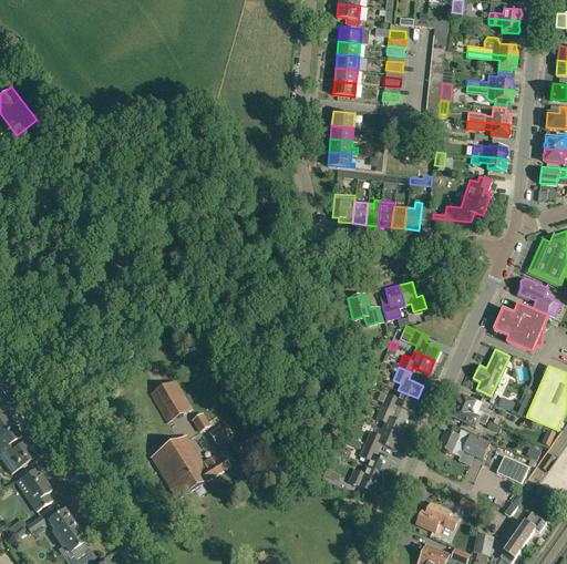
[(151,392),(167,421),(191,408),(175,379),(151,392)]
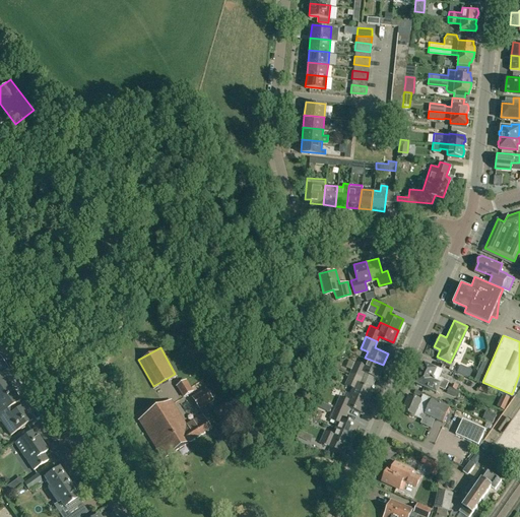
[(484,357),(475,379),(480,381),(491,359),(484,357)]
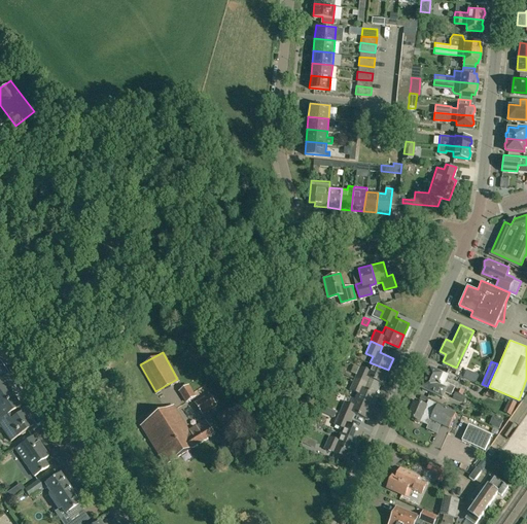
[(356,373),(354,377),(366,382),(369,376),(383,382),(388,370),(370,362),(366,369),(359,364),(356,373)]
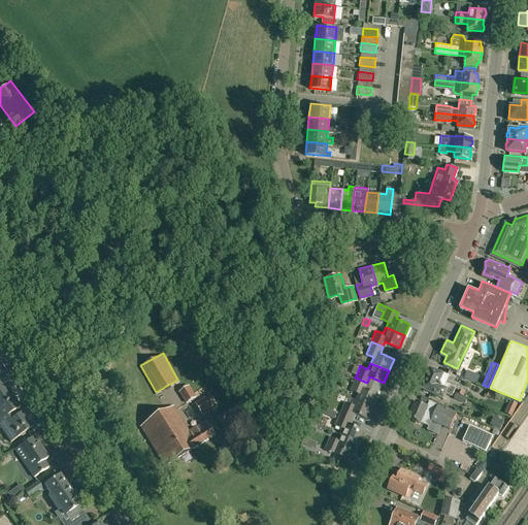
[(430,367),(426,378),(453,390),(455,386),(446,381),(448,375),(436,370),(436,368),(432,366),(432,368),(430,367)]
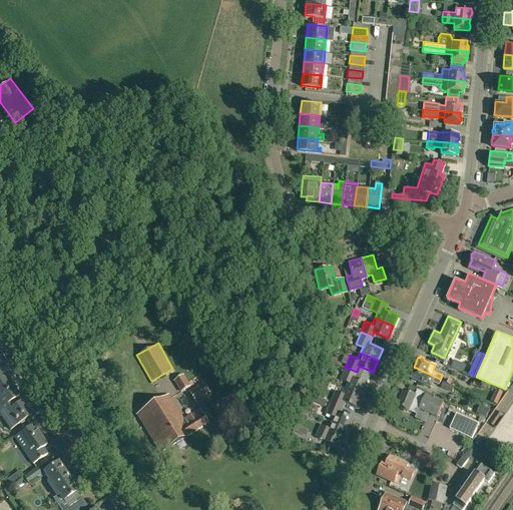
[(0,397),(4,404),(14,397),(19,394),(0,366),(0,397)]
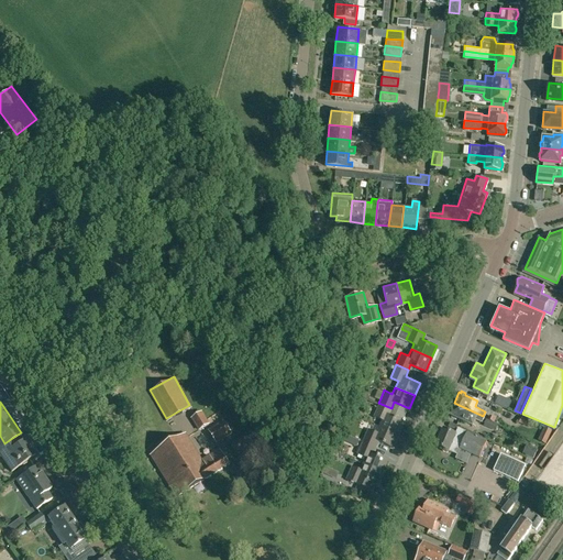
[(382,418),(378,425),(398,432),(404,420),(388,414),(392,408),(378,403),(374,414),(382,418)]
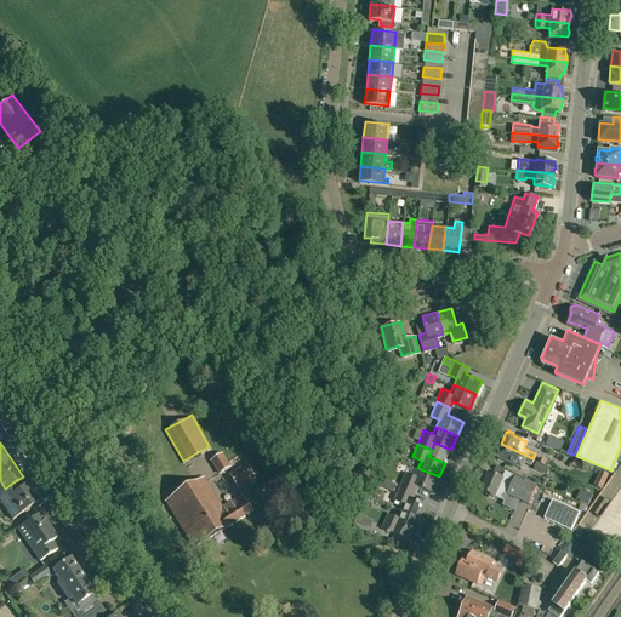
[(523,460),(530,463),(533,458),(501,444),(495,455),(497,456),(496,457),(502,460),(502,458),(520,466),(523,460)]
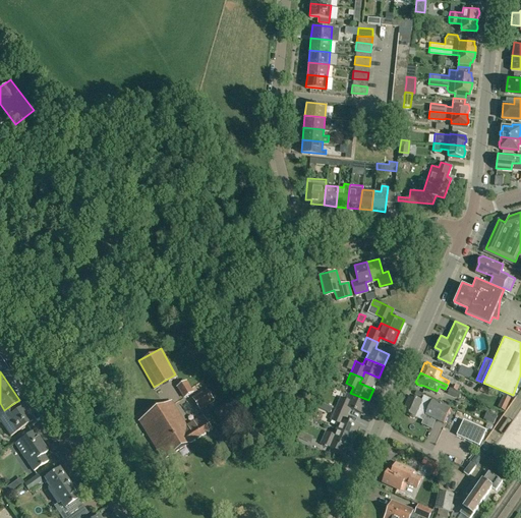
[(176,384),(178,387),(183,396),(193,390),(186,378),(176,384)]
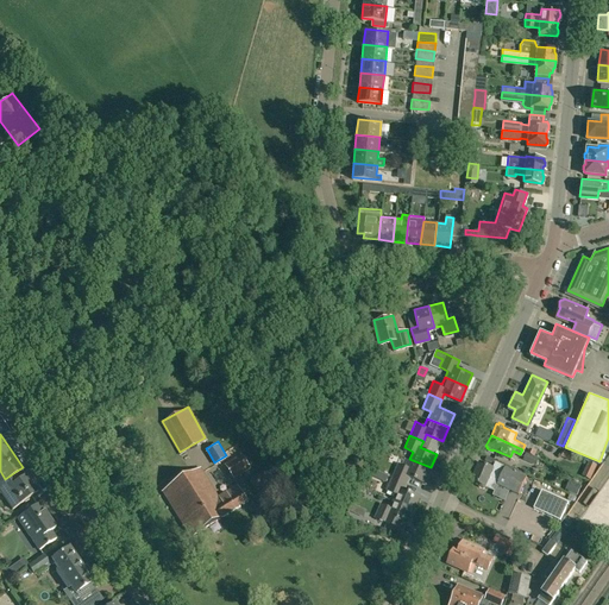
[(240,452),(224,462),(232,476),(249,465),(240,452)]
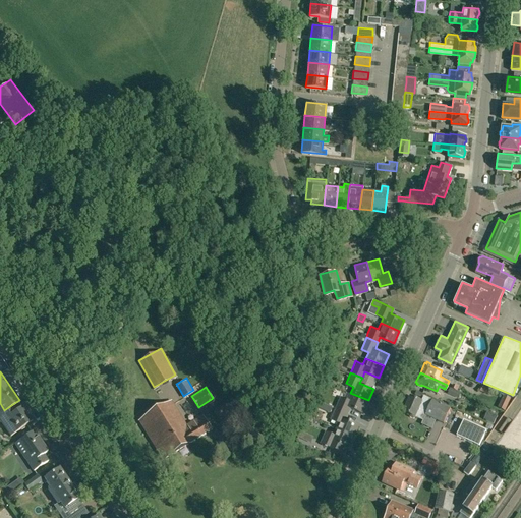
[(336,407),(347,412),(350,406),(363,412),(368,400),(350,393),(348,399),(340,395),(336,407)]
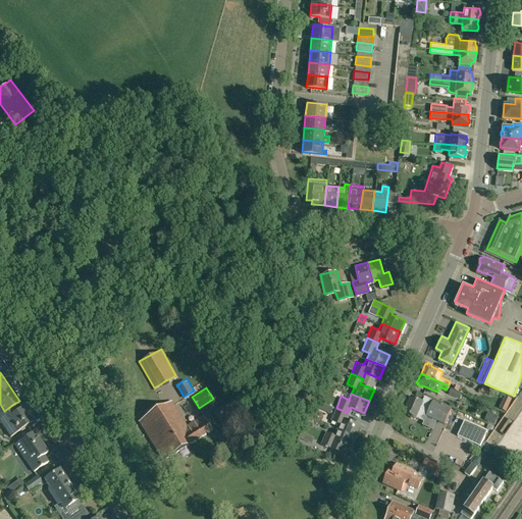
[(450,407),(423,395),(420,401),(410,397),(400,419),(411,424),(415,416),(415,415),(423,419),(425,414),(442,421),(450,407)]
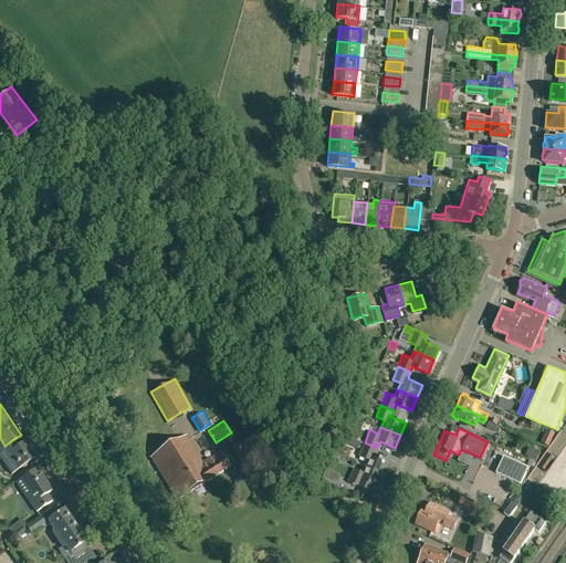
[(230,465),(226,458),(220,449),(201,460),(185,434),(150,455),(177,498),(230,465)]
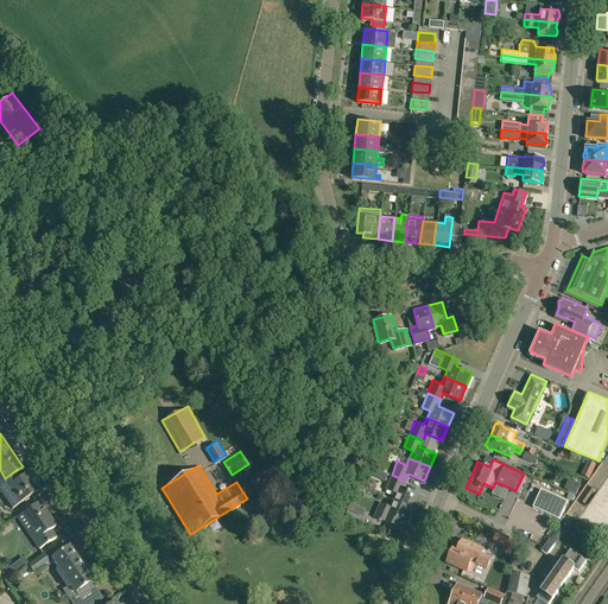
[(249,477),(254,484),(271,474),(266,466),(249,477)]
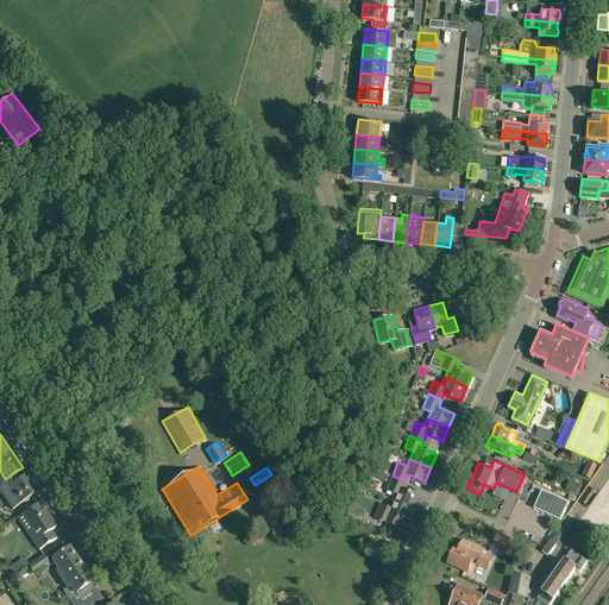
[(0,471),(0,486),(13,505),(11,506),(12,508),(24,499),(27,497),(27,496),(37,490),(25,472),(19,476),(17,471),(5,479),(0,471)]
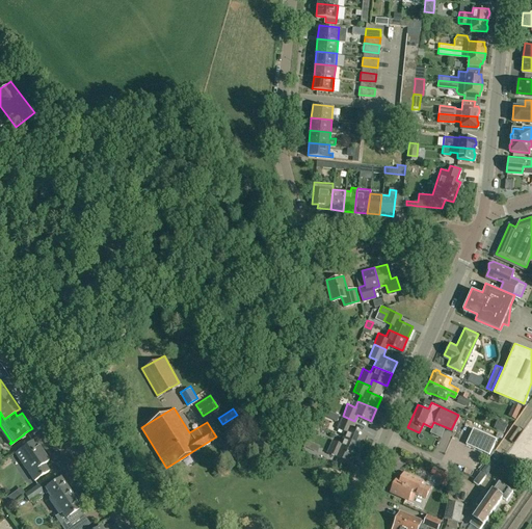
[(345,430),(342,437),(361,445),(366,432),(352,426),(354,421),(343,416),(338,427),(345,430)]
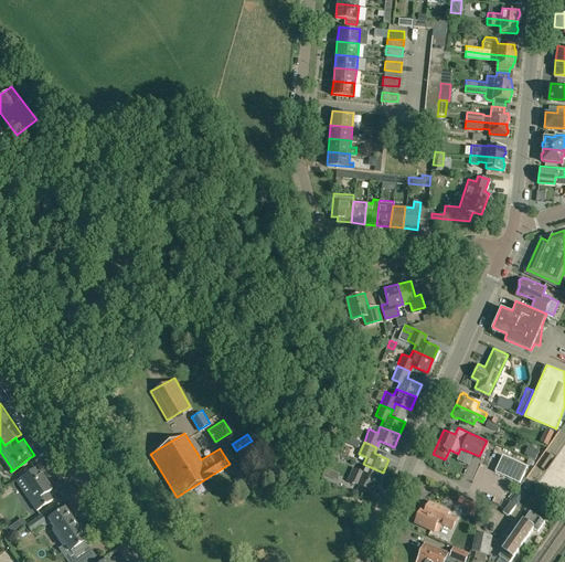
[(528,444),(524,452),(528,454),(535,457),(540,449),(540,448),(528,444)]
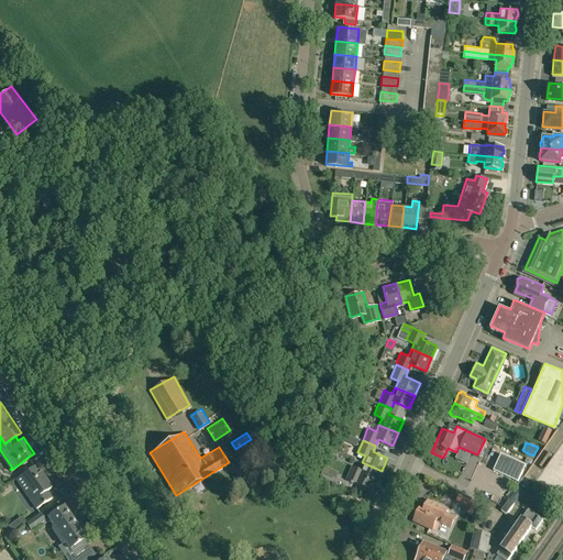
[(518,479),(525,462),(500,451),(493,468),(518,479)]
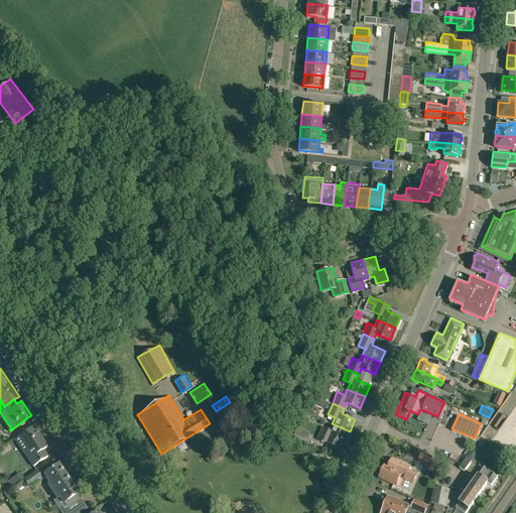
[(350,431),(332,423),(330,429),(323,426),(317,437),(341,447),(343,441),(345,442),(350,431)]
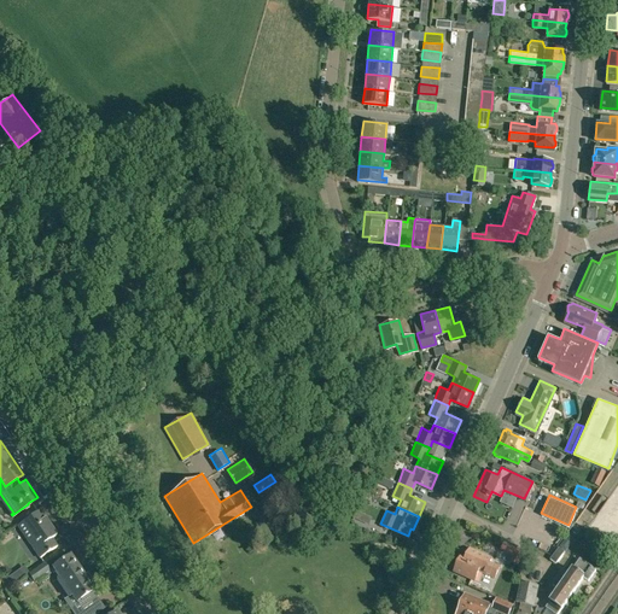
[(39,555),(56,544),(51,536),(56,532),(39,508),(17,524),(39,555)]
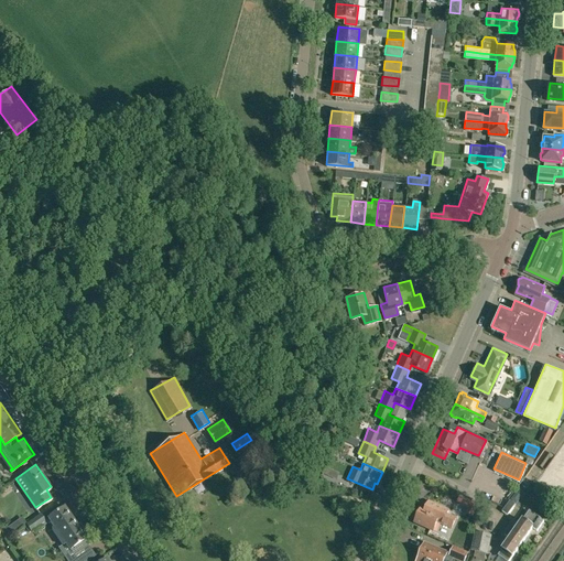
[(340,471),(333,467),(329,474),(337,477),(340,471)]
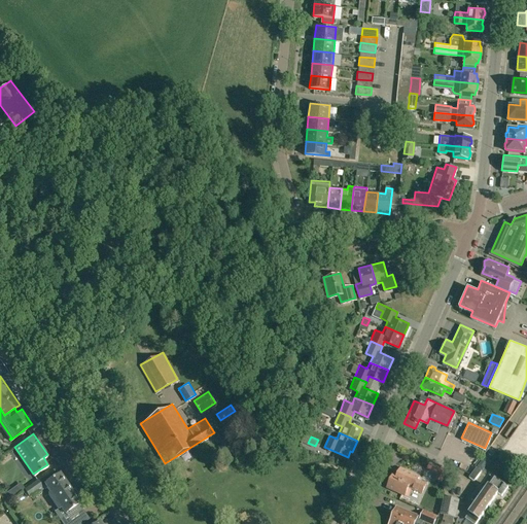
[(487,451),(481,458),(485,461),(488,460),(492,455),(491,454),(487,451)]
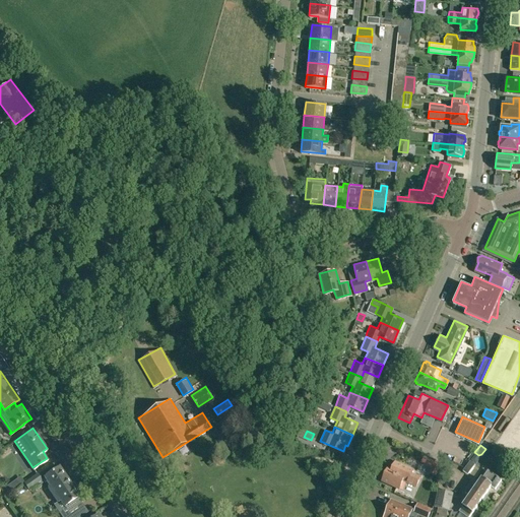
[(433,467),(436,460),(425,455),(421,462),(433,467)]
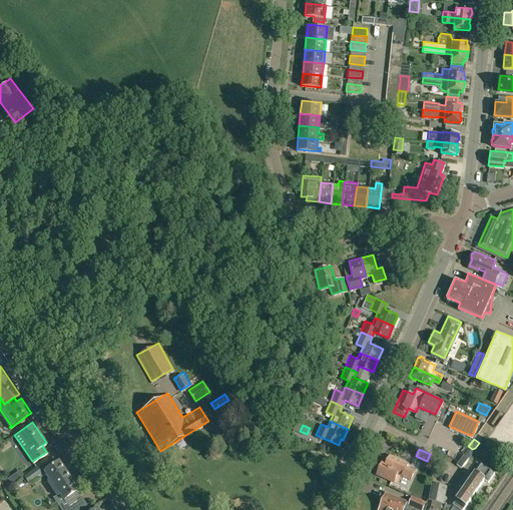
[(389,454),(385,462),(382,461),(376,472),(393,480),(397,472),(410,478),(414,469),(406,465),(407,462),(389,454)]
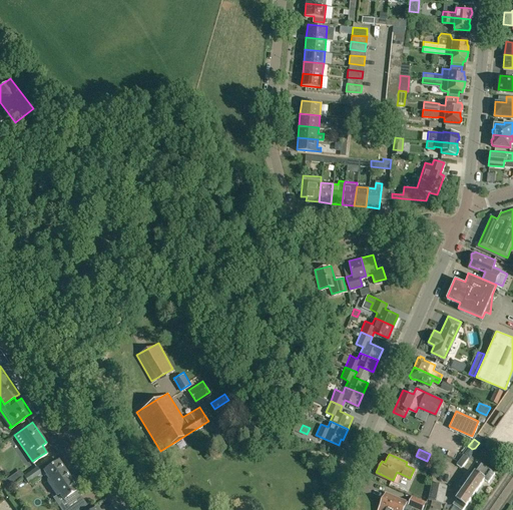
[(69,476),(63,467),(58,460),(43,470),(49,478),(47,480),(57,494),(59,492),(66,503),(79,493),(76,489),(78,488),(74,483),(76,481),(71,475),(69,476)]
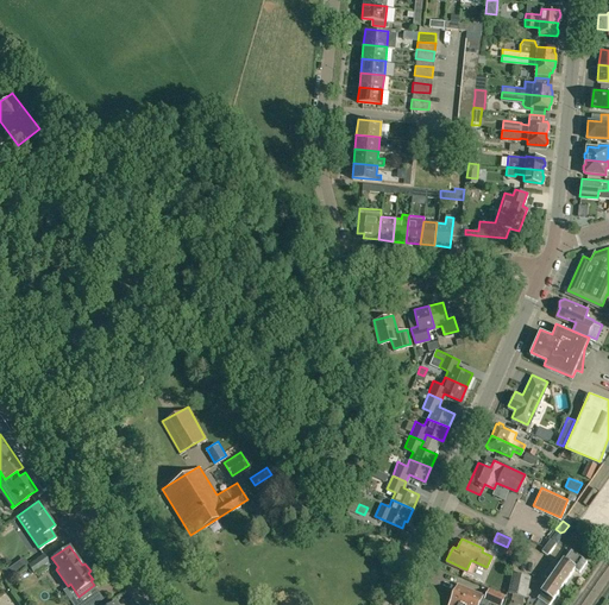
[(556,571),(548,566),(544,573),(550,578),(537,597),(548,604),(566,579),(575,567),(579,571),(586,560),(571,548),(556,571)]
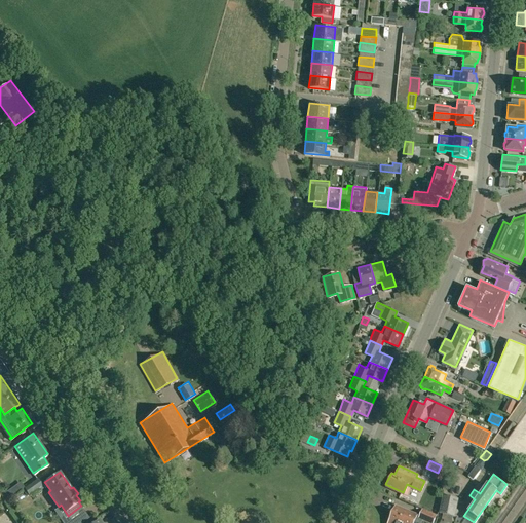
[(38,477),(30,483),(23,488),(27,494),(28,492),(29,493),(42,483),(38,477)]
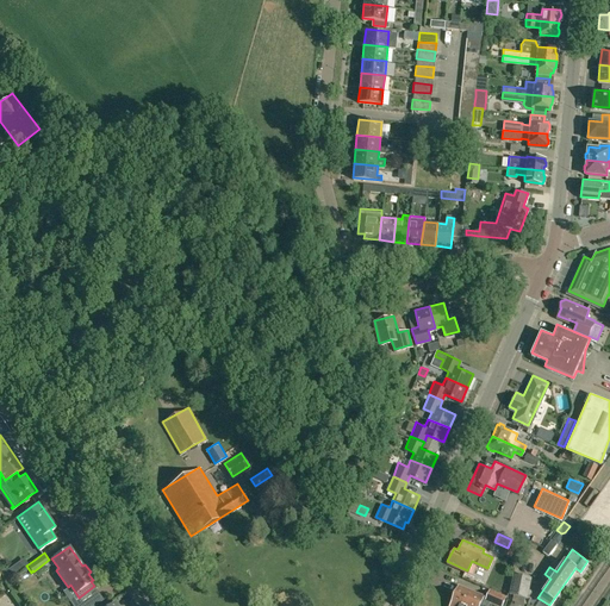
[(18,560),(8,567),(12,573),(22,567),(18,560)]
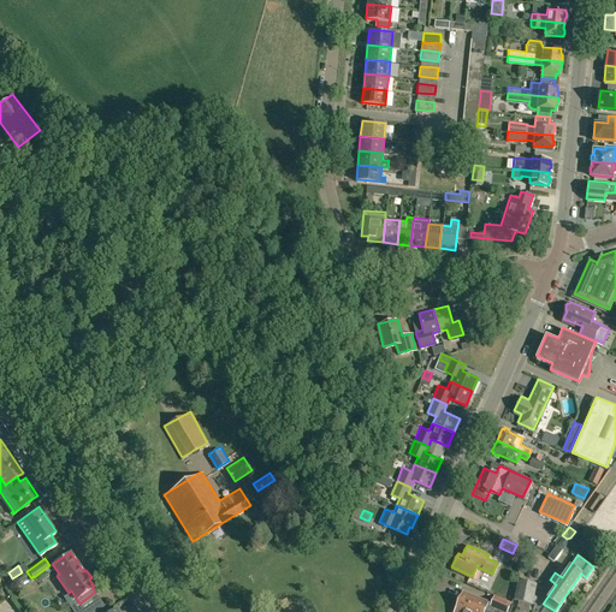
[(516,596),(531,598),(534,598),(537,578),(520,576),(516,596)]
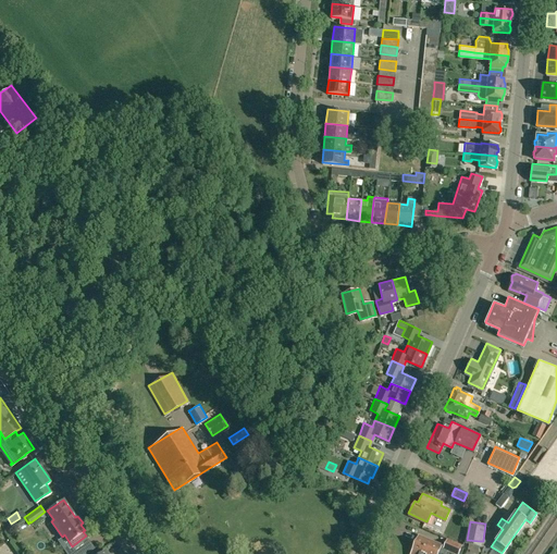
[(444,544),(441,543),(418,534),(409,553),(436,553),(438,550),(445,553),(447,550),(452,552),(449,553),(457,553),(461,545),(460,544),(446,539),(444,544)]
